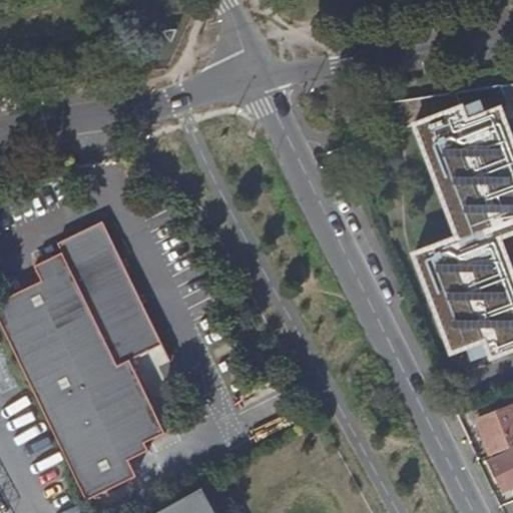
[(507,110),(512,107),(512,83),(495,86),(502,104),(504,103),(507,110)]
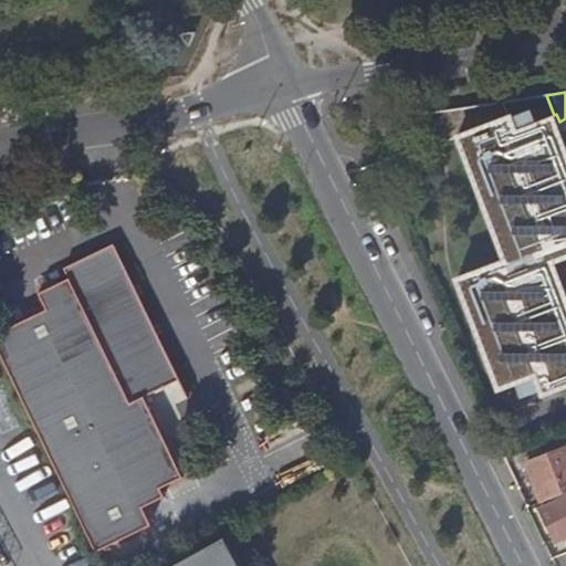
[(499,103),(421,117),(431,145),(451,137),(499,261),(450,280),(492,390),(528,376),(536,396),(565,384),(565,318),(544,263),(565,254),(565,169),(546,118),(511,132),(505,117),(504,117),(499,103)]
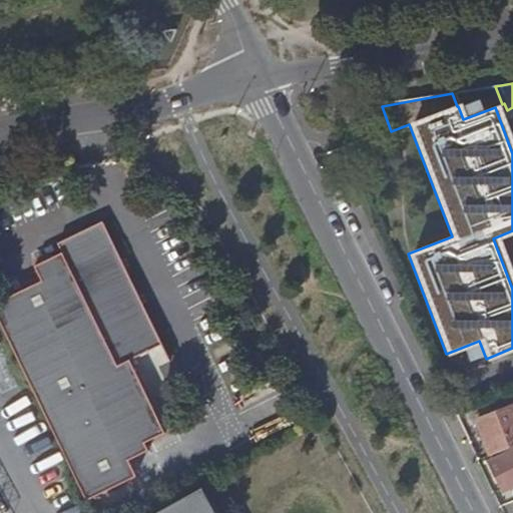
[(40,282),(0,303),(0,327),(87,502),(137,479),(129,464),(149,452),(145,445),(164,435),(138,379),(171,362),(100,222),(55,243),(60,252),(34,268),(40,282)]
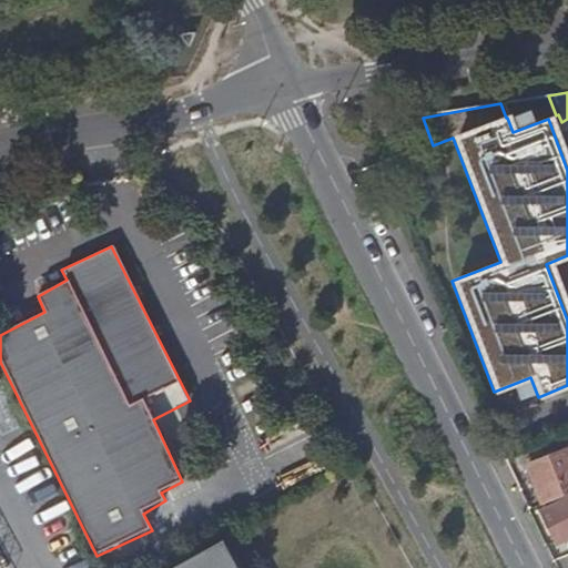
[(567,450),(527,467),(544,506),(567,496),(567,450)]
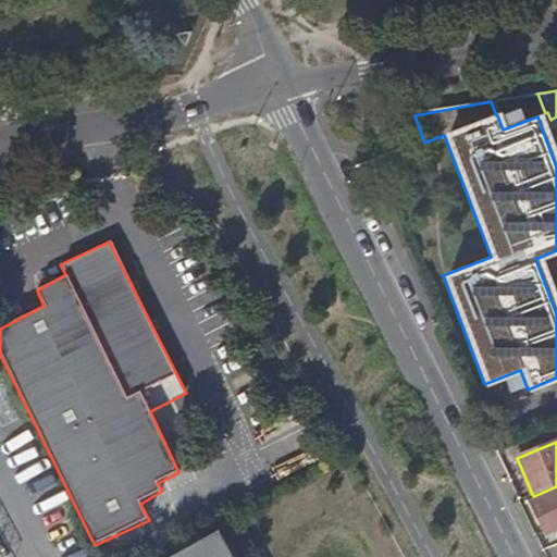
[(556,491),(532,504),(546,534),(556,528),(556,491)]
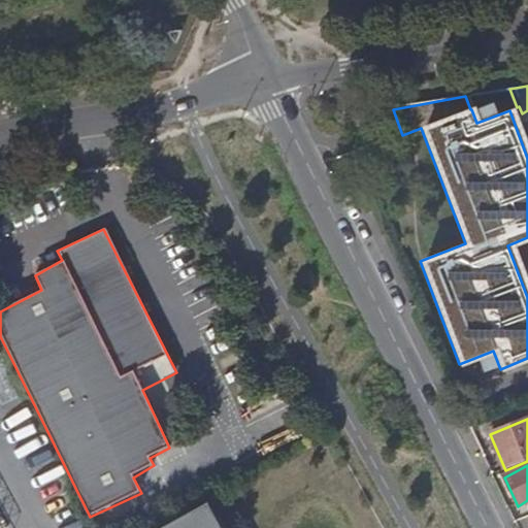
[(163,527),(222,527),(207,504),(163,527)]
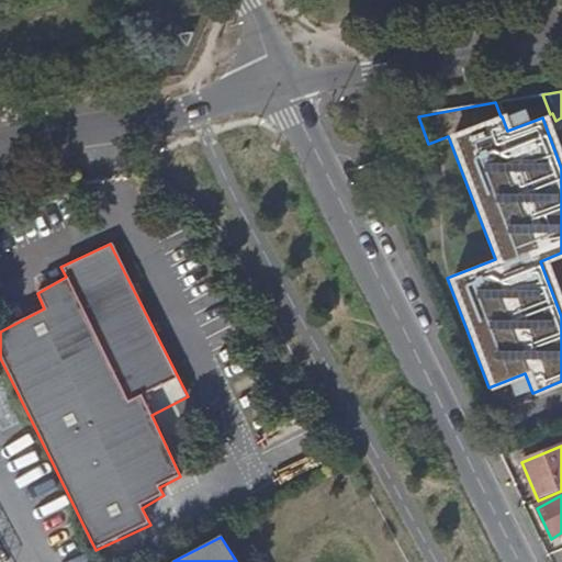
All buildings are outlined.
